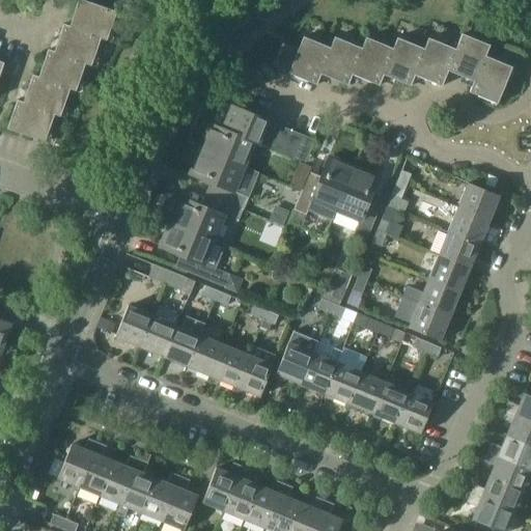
[(107,40),(117,15),(79,0),(68,27),(107,40)]
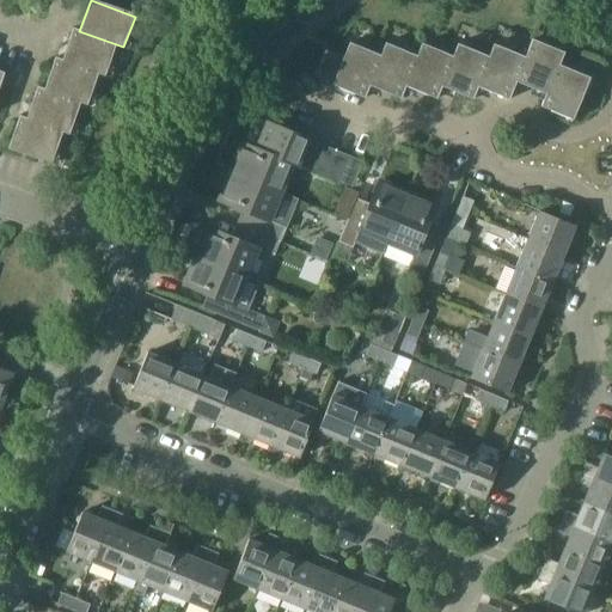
[(123,47),(79,31),(73,29),(61,60),(104,75),(116,46),(123,49),(123,47)]
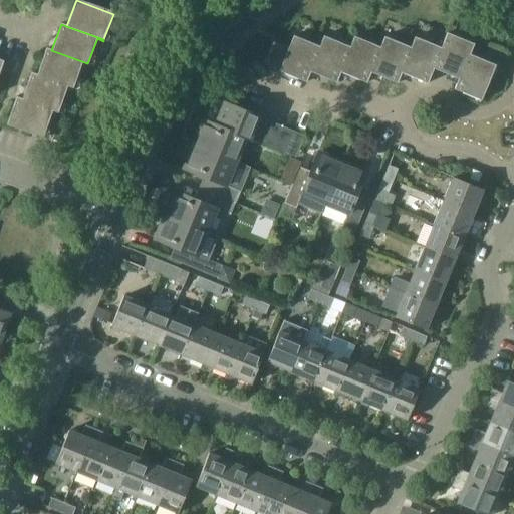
[(459,80),(469,55),(474,45),(448,34),(441,49),(434,69),(459,80)]
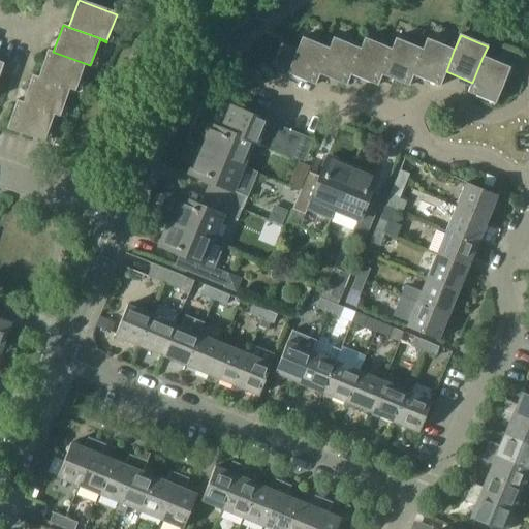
[(314,86),(319,73),(329,50),(301,38),(297,51),(281,44),(272,66),(287,72),(286,74),(314,86)]
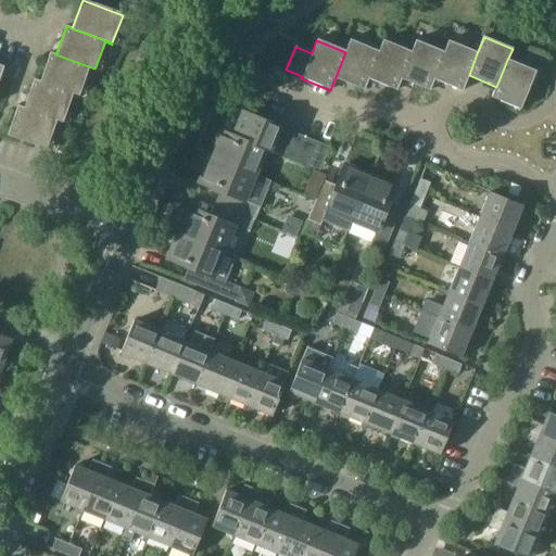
[(364,89),(368,78),(379,51),(351,40),(345,52),(336,77),(364,89)]
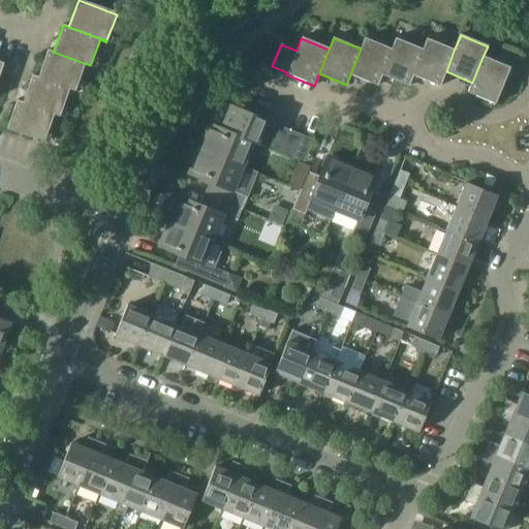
[(377,86),(381,75),(392,50),(365,38),(361,49),(350,74),(377,86)]
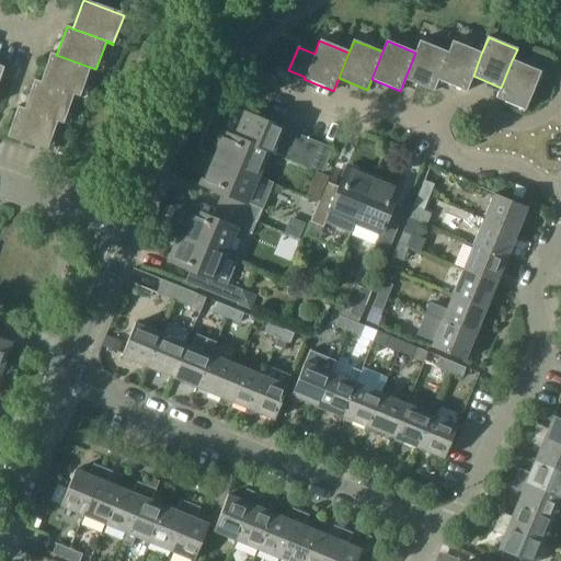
[(448,53),(421,41),(415,53),(404,80),(434,92),(438,80),(454,43),(453,42),(448,53)]
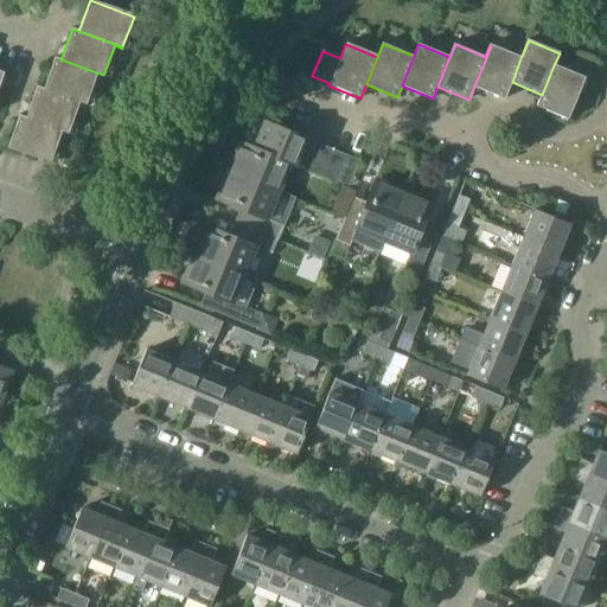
[(505,100),(512,82),(521,58),(491,46),(474,87),(505,100)]
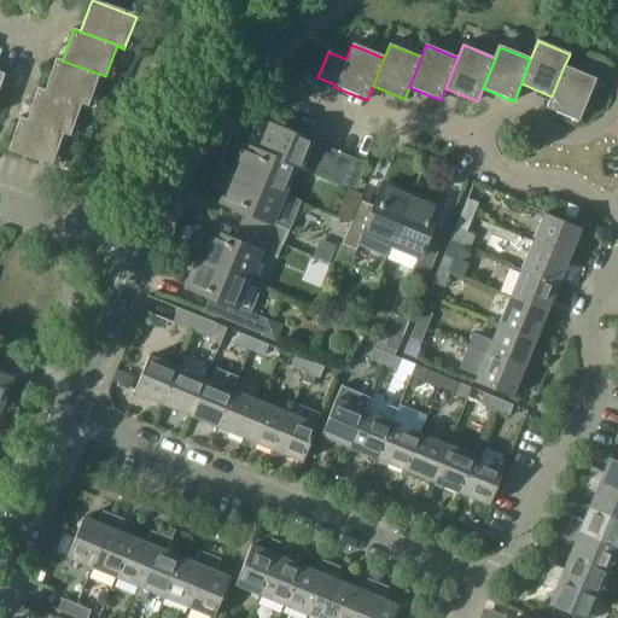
[(105,76),(62,60),(56,58),(44,91),(87,106),(98,76),(105,79),(105,76)]
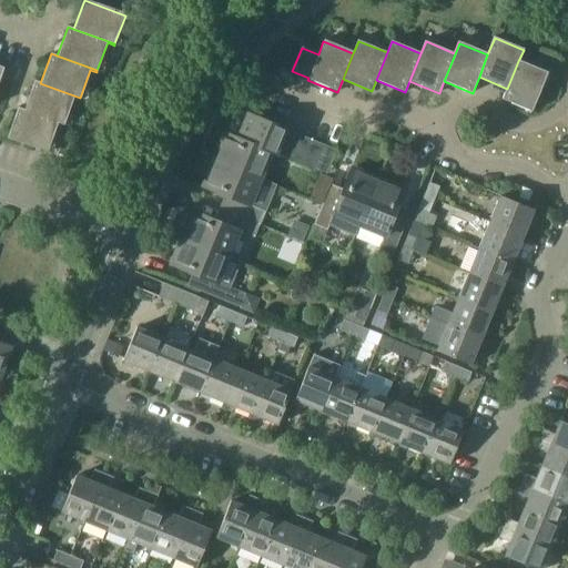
[(531,111),(547,73),(518,61),(507,89),(503,99),(531,111)]
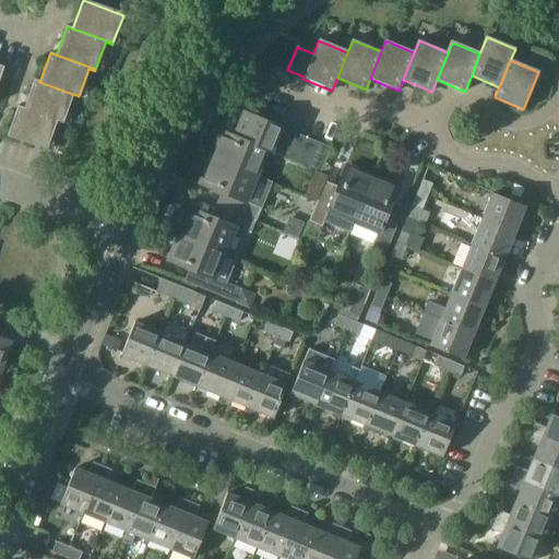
[(79,96),(39,82),(34,80),(23,109),(63,123),(73,95),(79,96)]
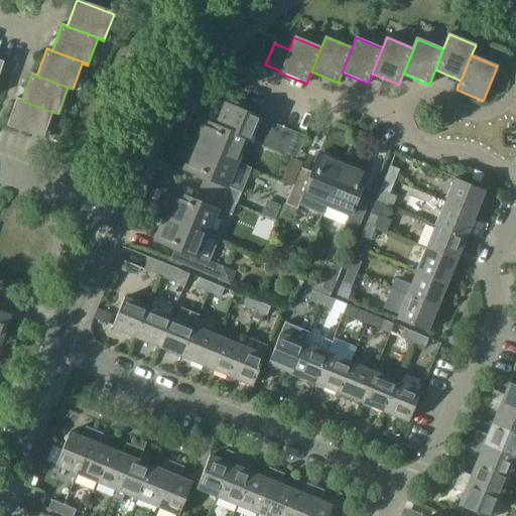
[(58,114),(21,101),(16,99),(6,126),(42,139),(52,112),(57,114),(58,114)]
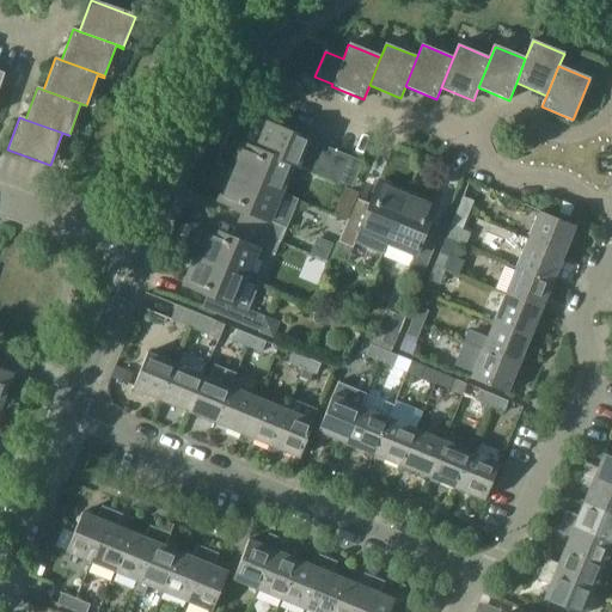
[(243,145),(231,175),(281,195),(293,166),(297,167),(307,141),(287,132),(283,130),(273,157),(243,145)]
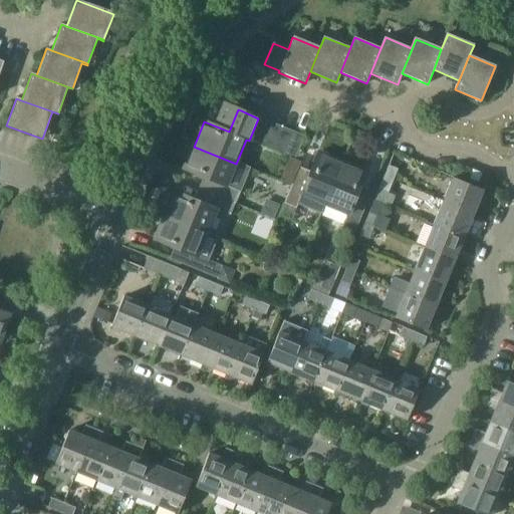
[(270,123),(258,118),(249,141),(260,146),(270,123)]
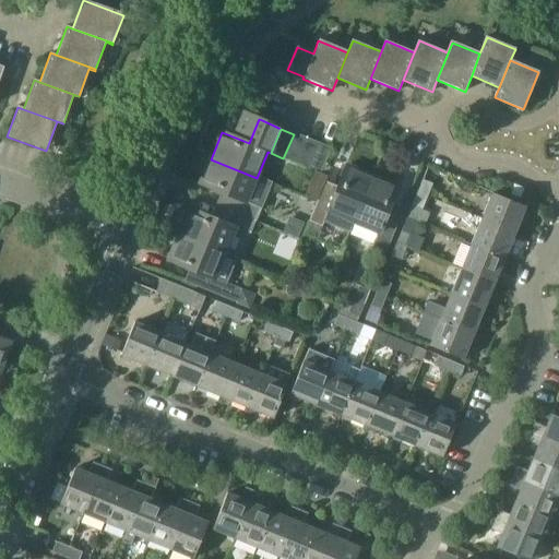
[(306,139),(294,134),(283,158),(296,164),(306,139)]
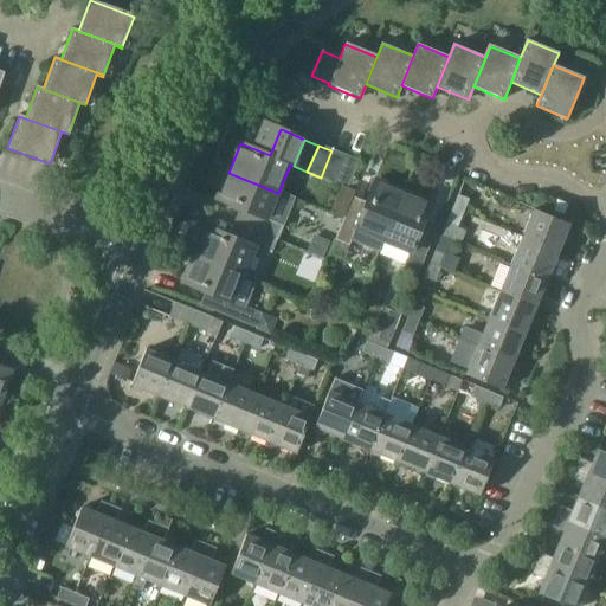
[(346,156),(331,150),(321,178),(334,184),(346,156)]
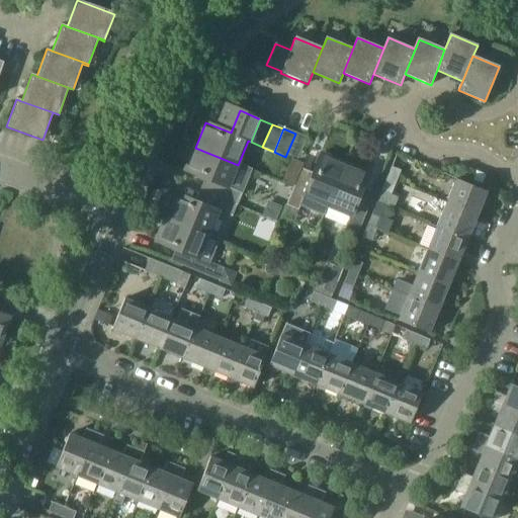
[(307,139),(295,134),(285,157),(297,162),(307,139)]
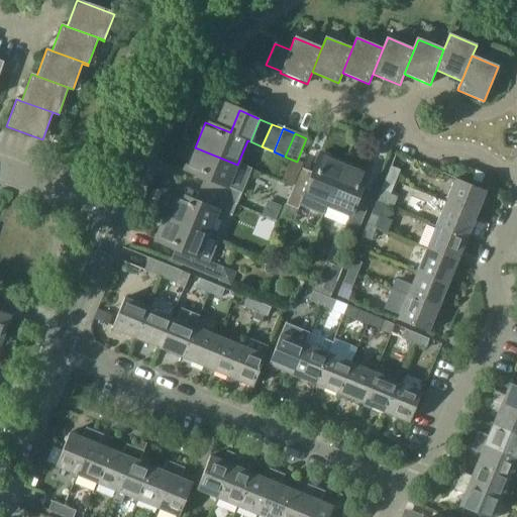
[(195,147),(184,172),(213,184),(209,195),(236,205),(241,193),(250,171),(237,165),(195,147)]
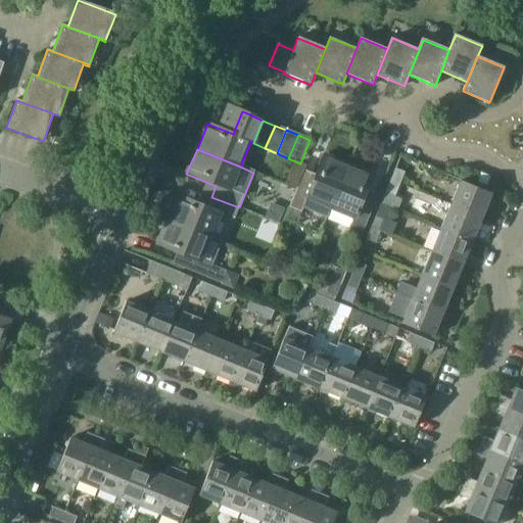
[(329,208),(346,165),(324,155),(311,187),(299,182),(288,207),(301,214),(307,199),(329,208)]
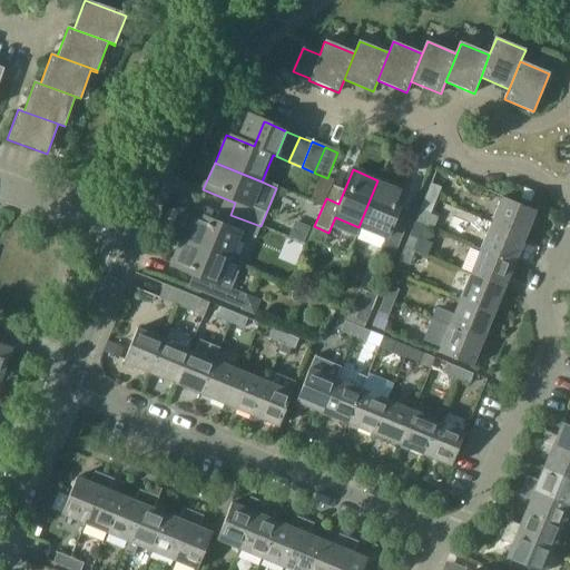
[(393,259),(405,231),(393,226),(406,193),(377,180),(359,227),(385,239),(380,254),(393,259)]
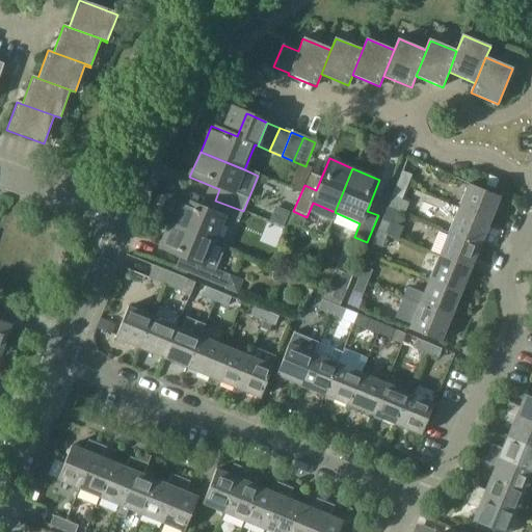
[(405,187),(410,176),(402,173),(397,184),(405,187)]
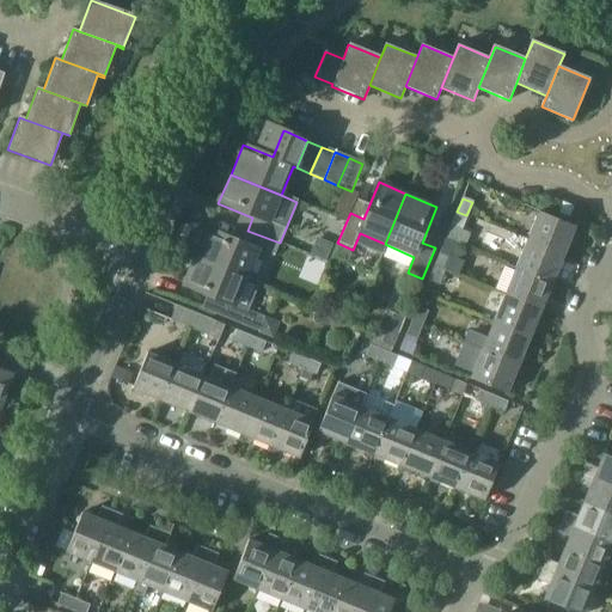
[(562,202),(558,213),(569,216),(573,206),(562,202)]
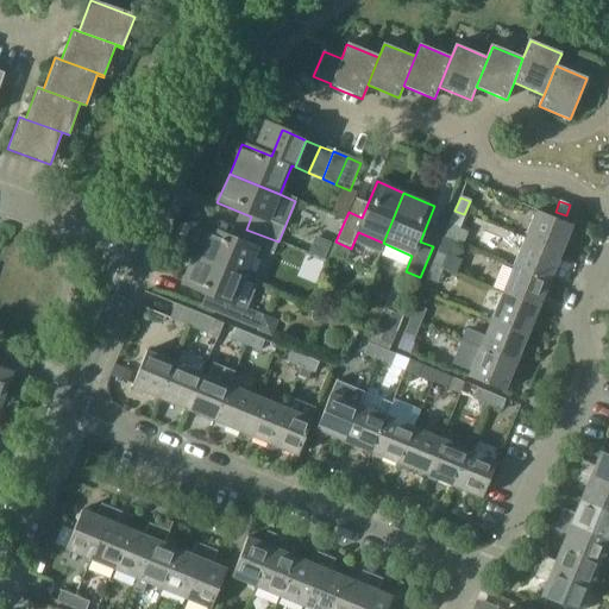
[(468,232),(473,219),(464,215),(464,214),(454,211),(449,225),(468,232)]
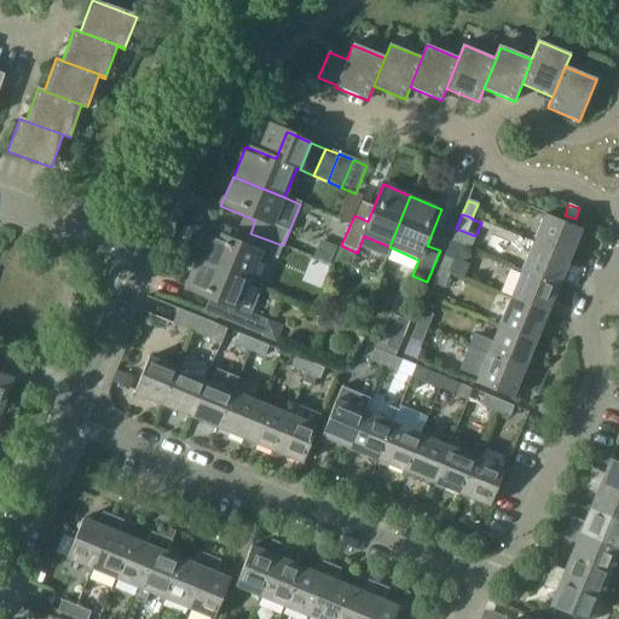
[(568,258),(580,230),(544,214),(532,243),(568,258)]
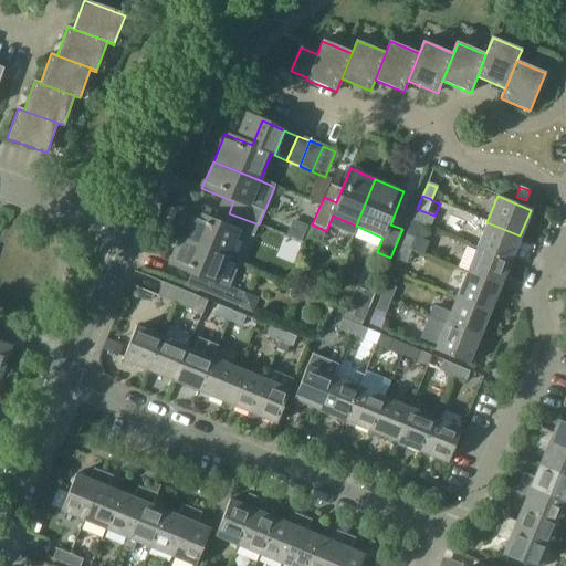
[(191,211),(180,238),(228,258),(238,232),(252,239),(259,224),(229,213),(223,224),(191,211)]
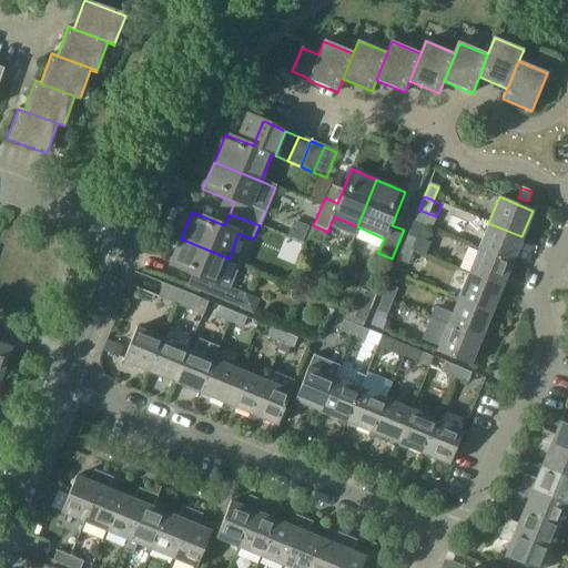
[(303,241),(308,225),(294,220),(287,235),(303,241)]
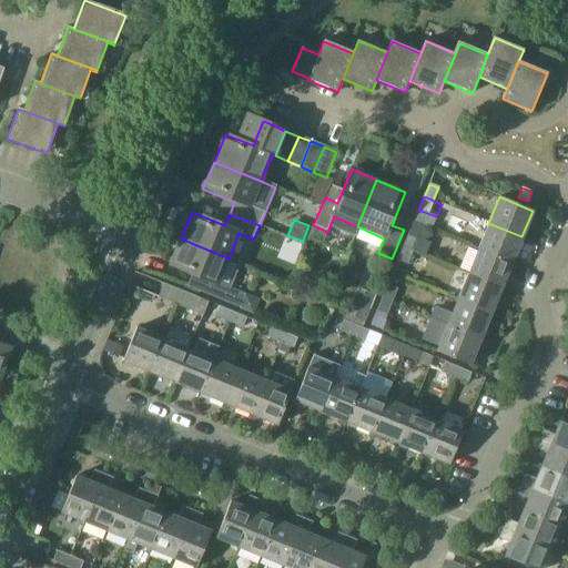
[(511,263),(521,236),(488,223),(477,250),(511,263)]
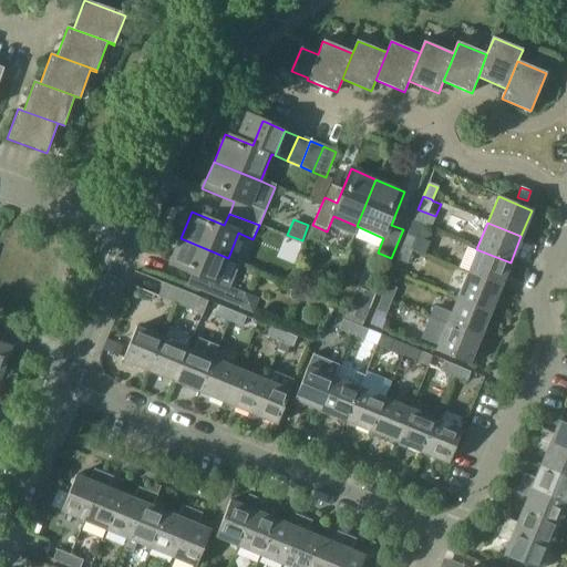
[(411,251),(416,238),(408,235),(402,248),(411,251)]
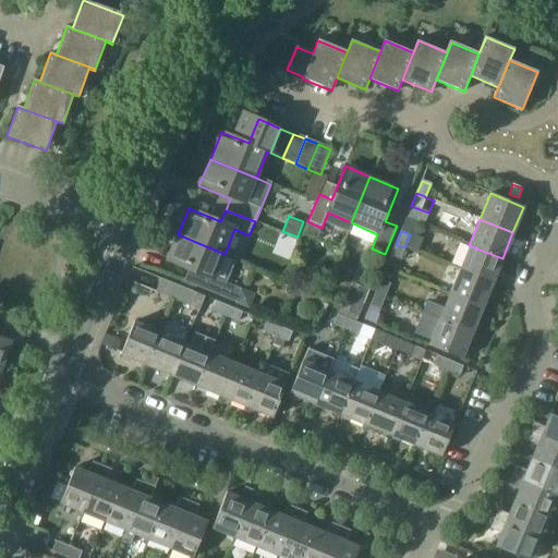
[(178,234),(167,261),(198,274),(193,286),(222,298),(234,303),(240,290),(228,286),(214,279),(225,254),(178,234)]
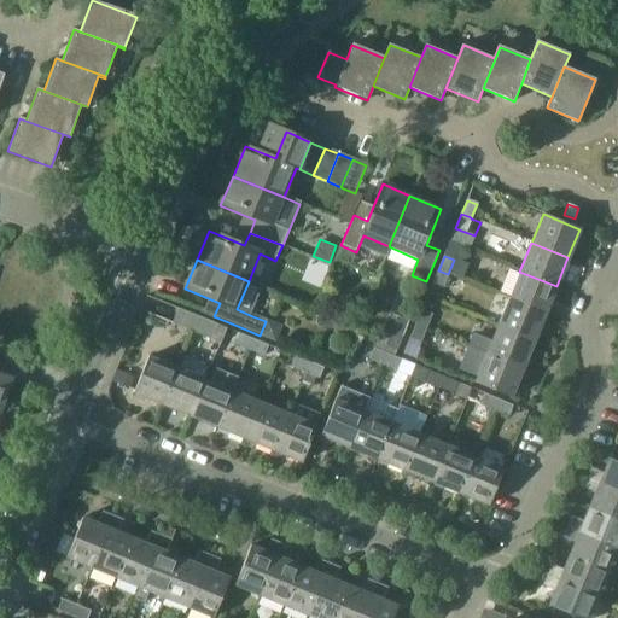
[(443,289),(448,274),(438,270),(432,284),(443,289)]
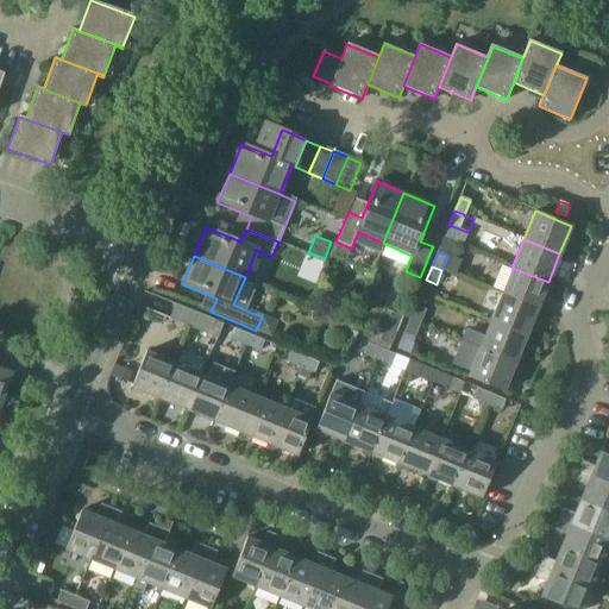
[(538,308),(548,282),(512,268),(501,294),(538,308)]
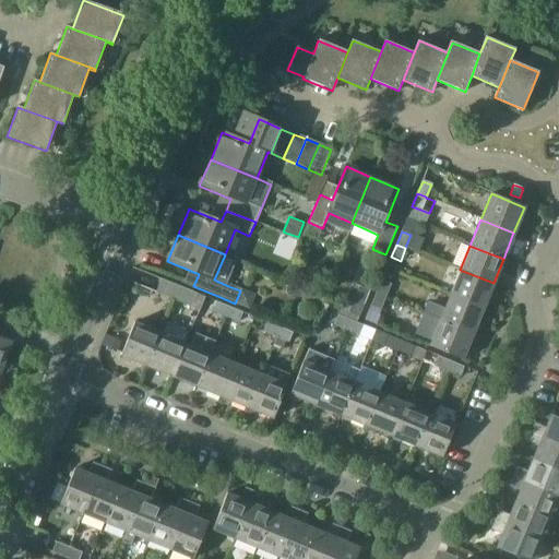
[(483,309),(494,283),(460,270),(450,295),(483,309)]
